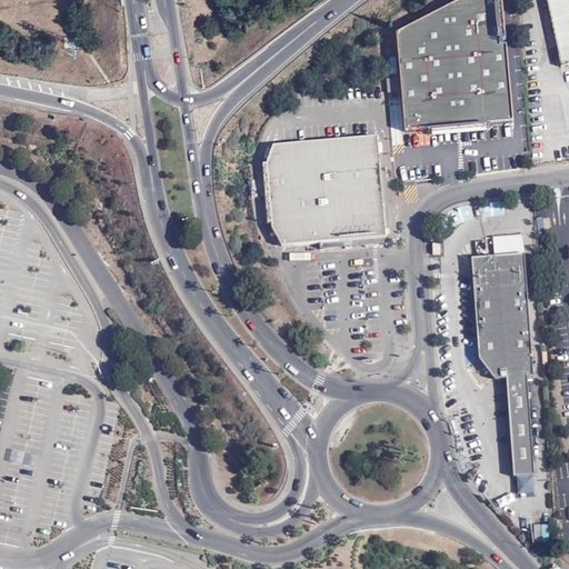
[(405,131),(513,122),(506,46),(500,47),(496,0),(461,0),(397,33),(405,131)]
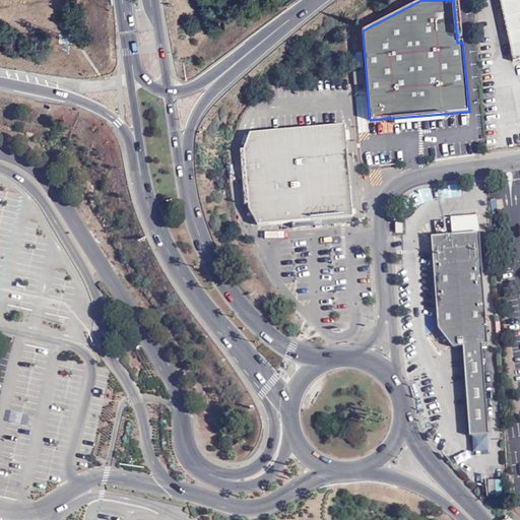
[(519,0),(499,0),(513,61),(519,59),(519,0)]
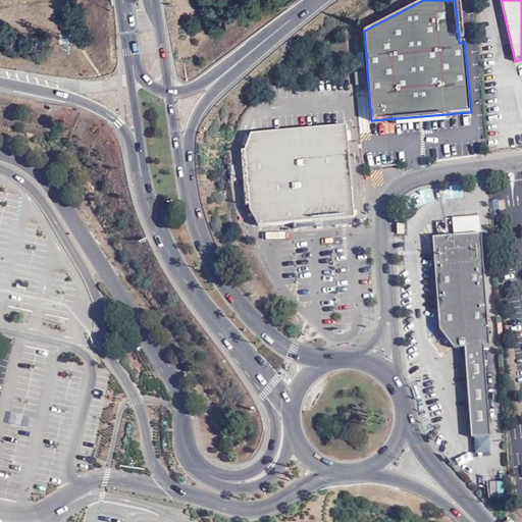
[(356,216),(350,124),(255,133),(247,151),(250,206),(263,223),(356,216)]
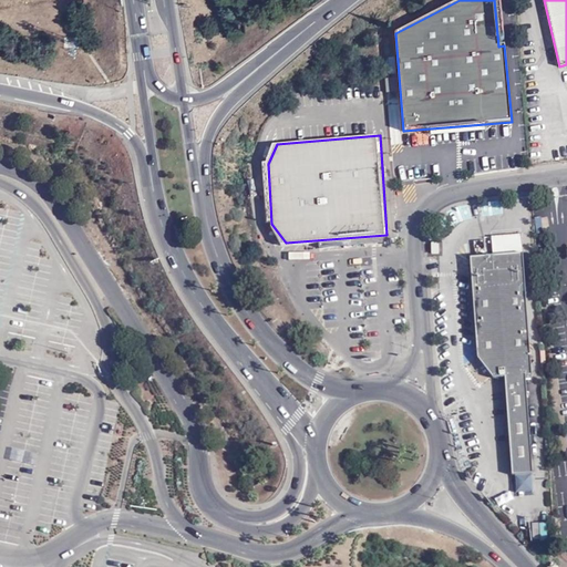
[(493,256),(470,258),(477,359),(493,379),(504,378),(512,476),(533,474),(526,377),(532,375),(522,234),(491,236),(493,256)]
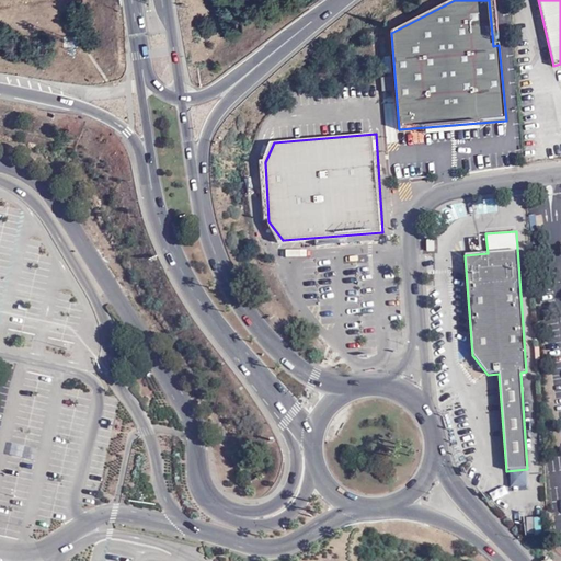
[(38,459),(41,447),(21,443),(19,455),(38,459)]
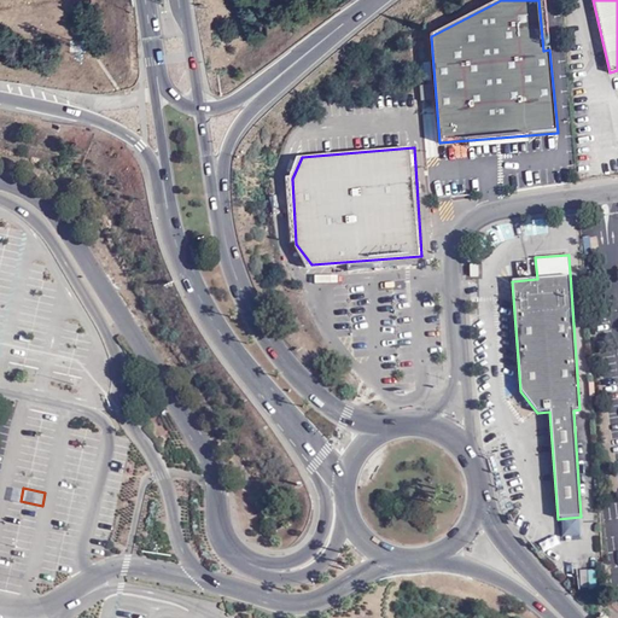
[(598,587),(596,569),(587,570),(588,588),(598,587)]
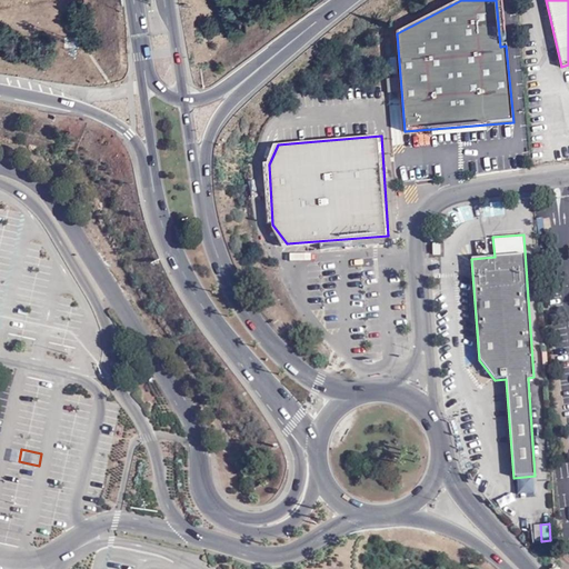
All buildings are outlined.
